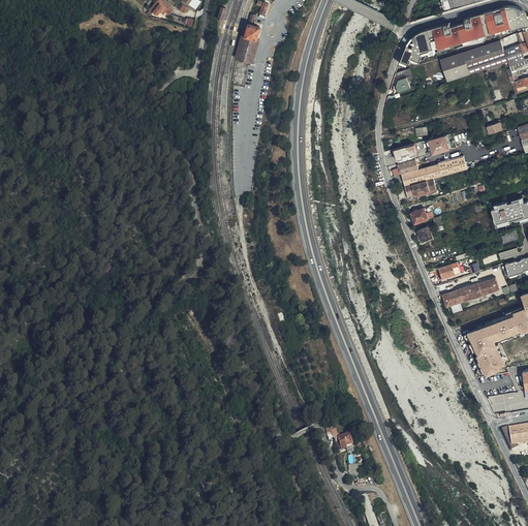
[(449,0),(448,0),(452,9),(462,6),(460,0),(449,0)]
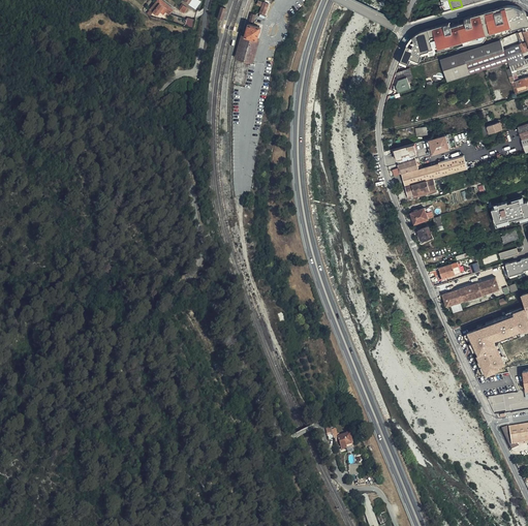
[(159,12),(164,17),(166,19),(171,12),(156,2),(148,14),(150,17),(150,16),(155,19),(157,16),(159,12)]
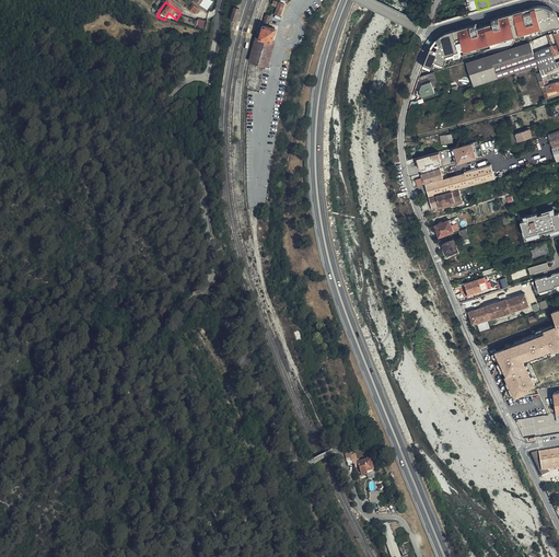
[(284,7),(279,4),(275,16),(280,18),(284,7)]
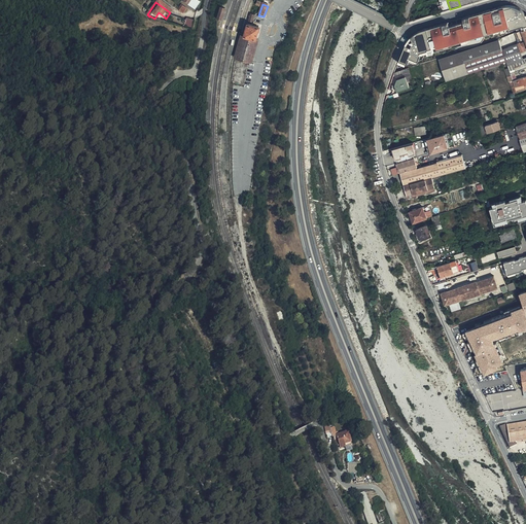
[(180,16),(183,11),(178,7),(175,12),(180,16)]
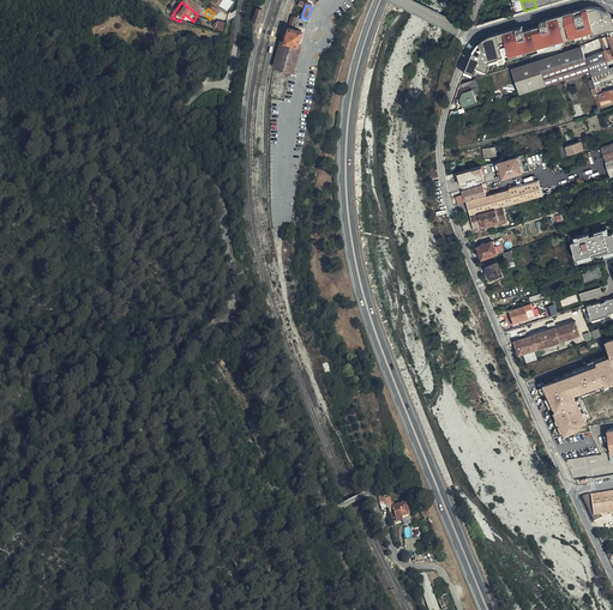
[(605,40),(612,35),(612,18),(610,14),(605,12),(596,10),(590,8),(586,10),(492,36),(485,41),(478,46),(474,50),(464,76),(473,78),(492,72),(494,65),(499,67),(527,59),(533,61),(538,60),(582,46),(605,40)]
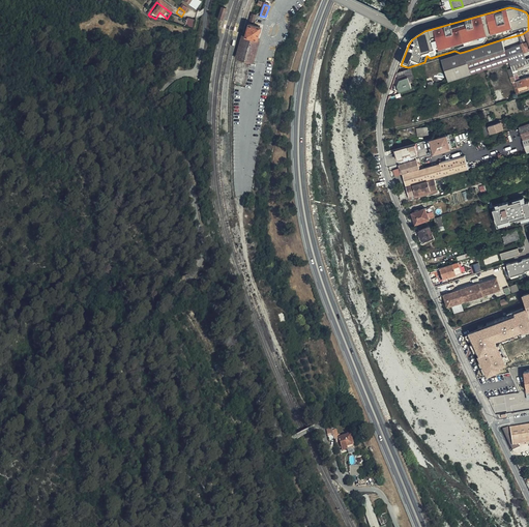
[(241,37),(236,60),(250,63),(255,64),(258,51),(260,42),(258,41),(259,37),(261,28),(253,26),(250,25),(247,24),(245,34),(244,37),(242,37),(241,37)]
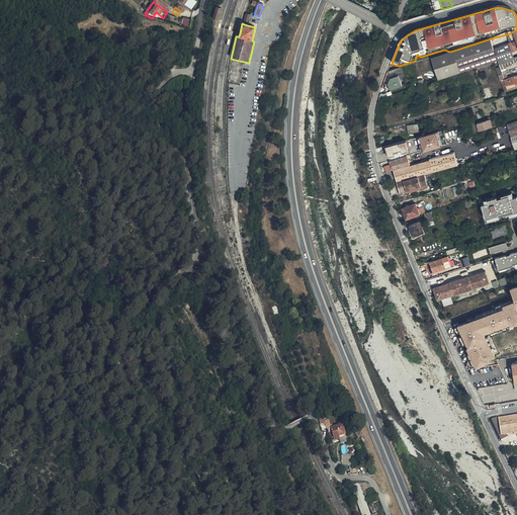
[(128,30),(139,35),(142,30),(132,25),(128,30)]
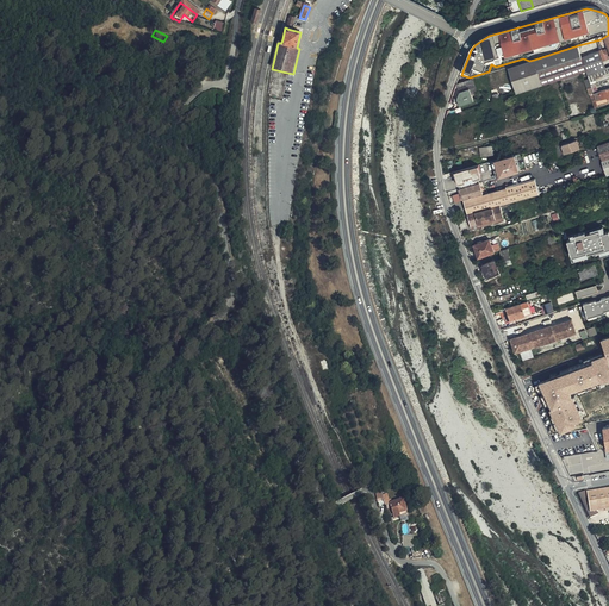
[(539,72),(582,56),(580,52),(578,45),(547,55),(534,60),(539,72)]
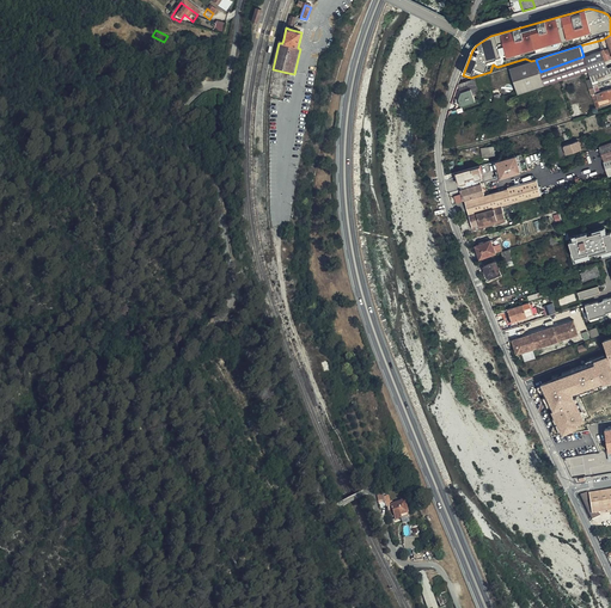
[(606,47),(600,49),(605,61),(610,57),(610,50),(609,53),(606,47)]
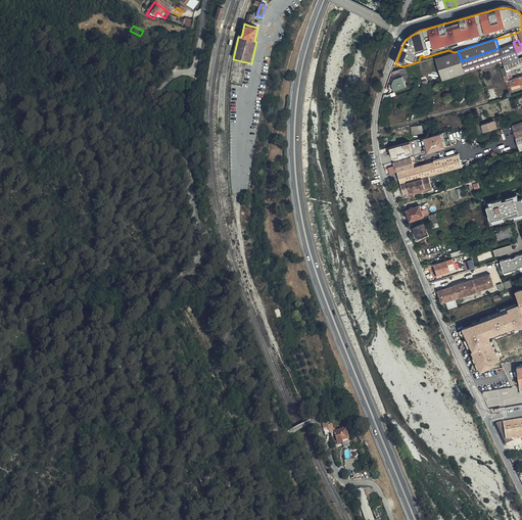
[(499,48),(502,59),(503,62),(509,60),(509,61),(519,57),(517,52),(513,42),(499,48)]
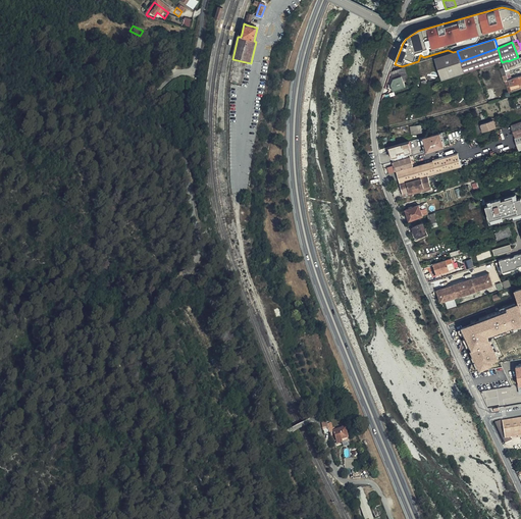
[(476,68),(497,61),(501,59),(498,48),(461,61),(464,72),(476,68)]
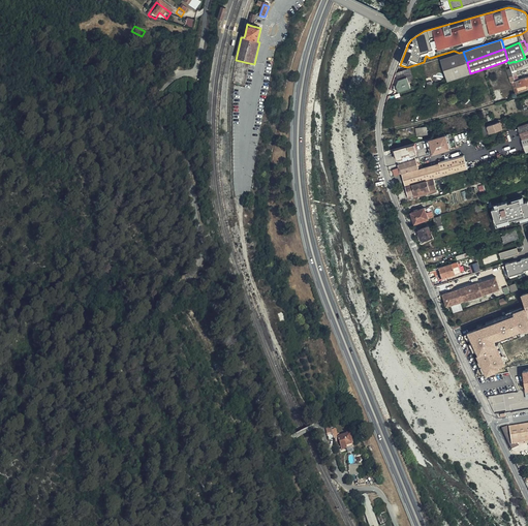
[(448,82),(470,73),(467,62),(463,52),(459,53),(441,59),(448,82)]
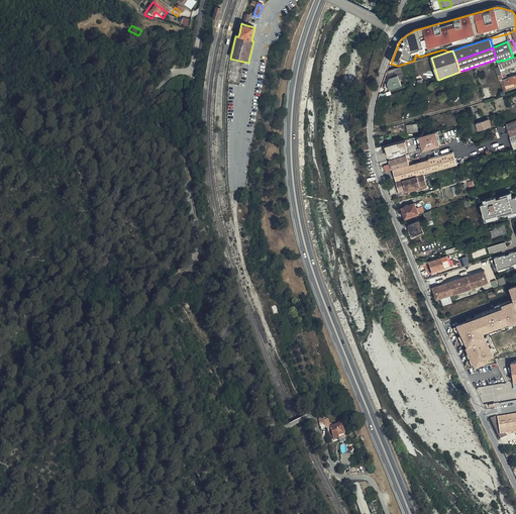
[(515,63),(515,55),(513,57),(503,61),(506,67),(515,63)]
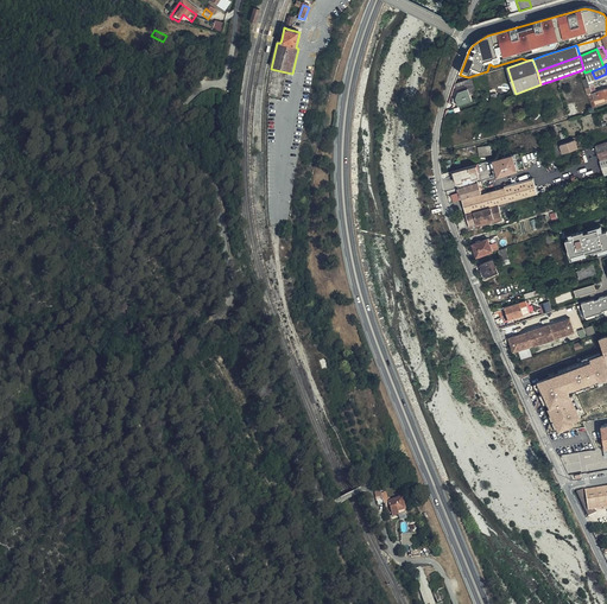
[(592,70),(585,72),(586,74),(587,82),(595,78),(592,71),(592,70)]
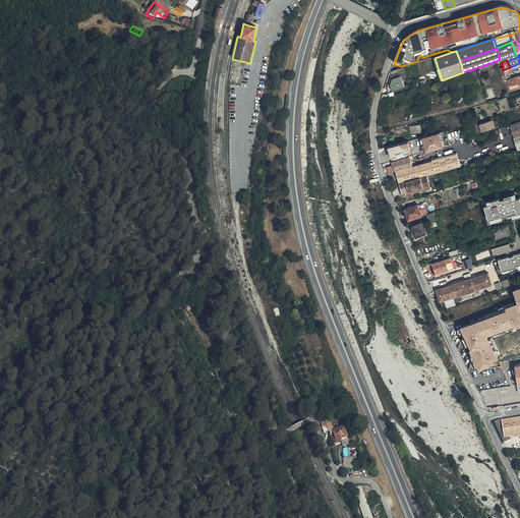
[(518,80),(519,79),(519,73),(506,77),(509,89),(518,85),(517,83),(519,82),(518,80)]
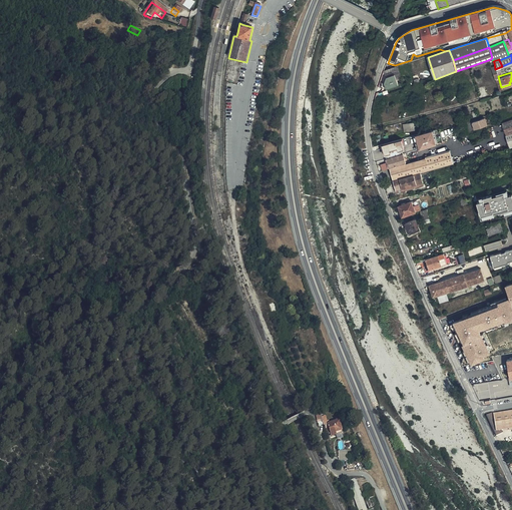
[(383,80),(387,91),(398,87),(395,76),(383,80)]
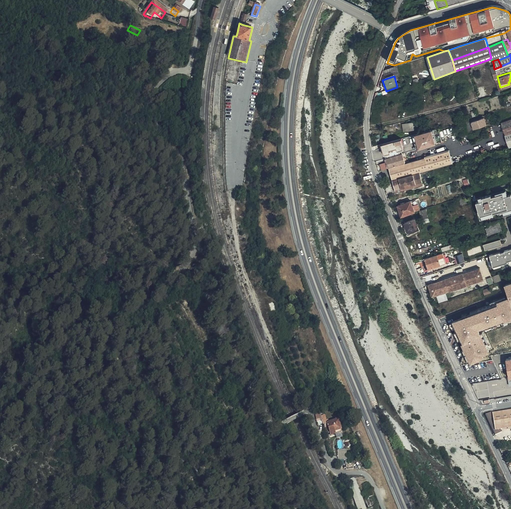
[(484,121),(487,120),(485,115),(470,119),(473,127),(485,124),(484,121)]
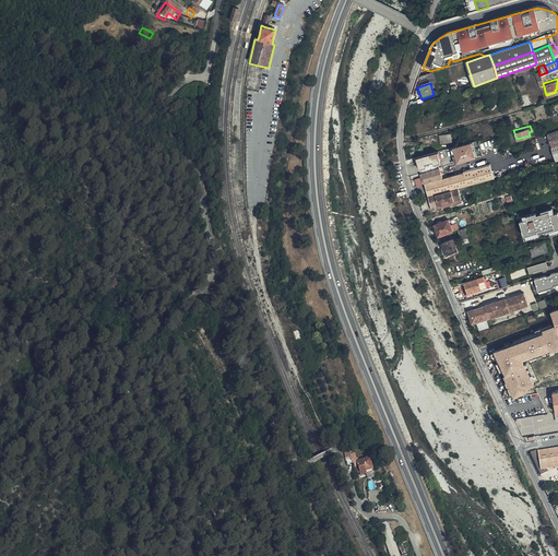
[(557,129),(546,134),(555,163),(557,161),(557,129)]
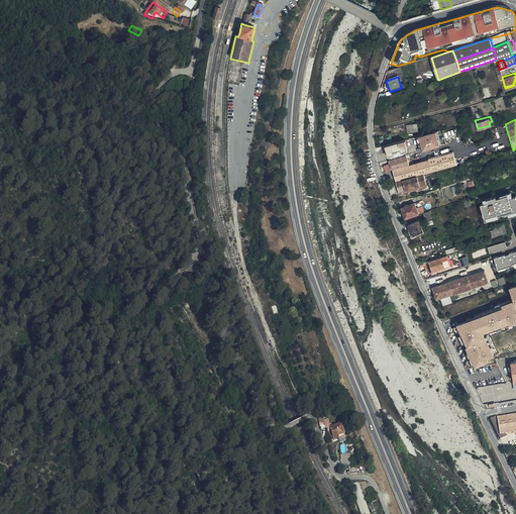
[(406,127),(406,134),(417,134),(417,126),(406,127)]
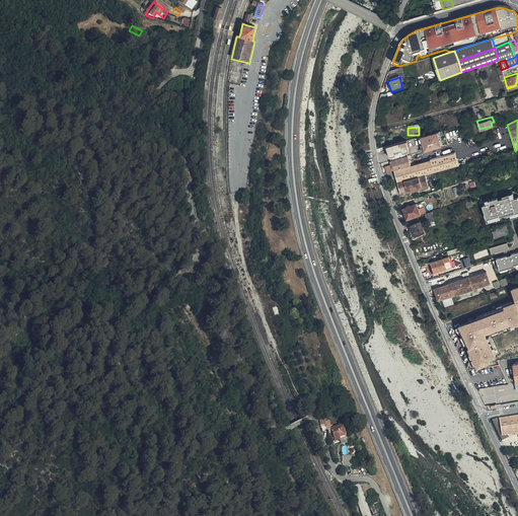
[(424,153),(442,148),(438,134),(420,138),(424,153)]
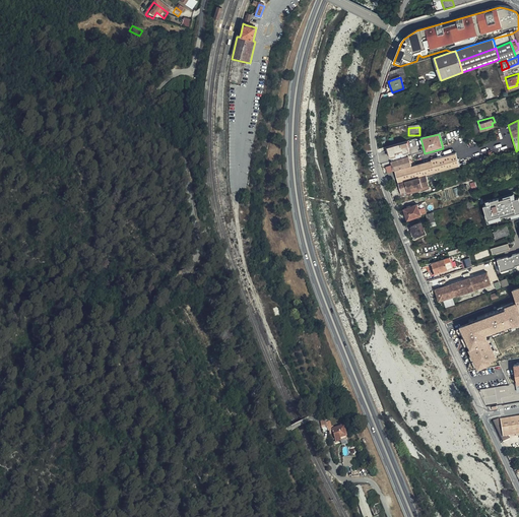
[(434,173),(450,168),(458,166),(454,152),(436,157),(420,163),(417,164),(411,166),(393,171),(395,176),(432,164),(434,173)]
